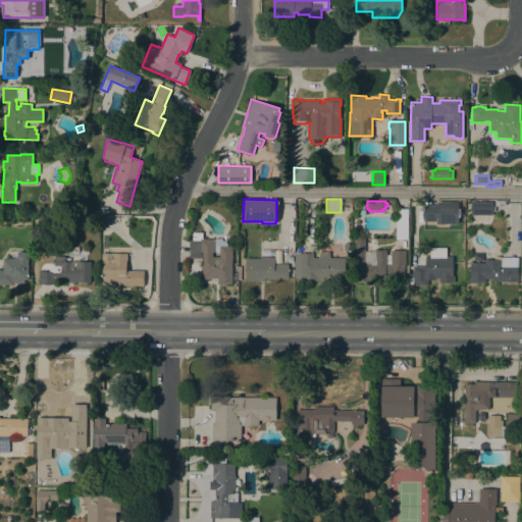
[(492,201),(492,214),(471,214),(471,201),(492,201)]
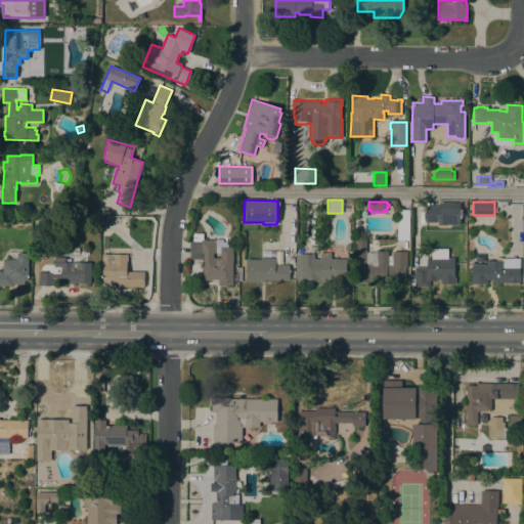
[(460,203),(460,209),(462,209),(462,218),(460,218),(460,224),(439,224),(439,222),(425,222),(425,206),(439,206),(439,203),(460,203)]
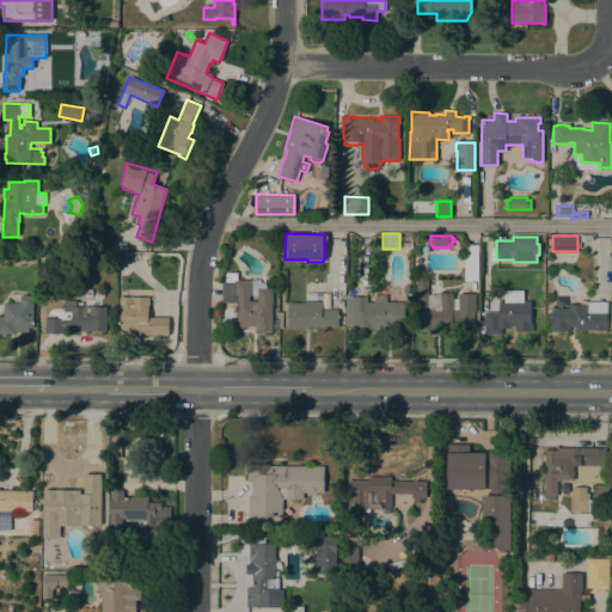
[(464,244),(478,244),(477,281),(464,280),(464,244)]
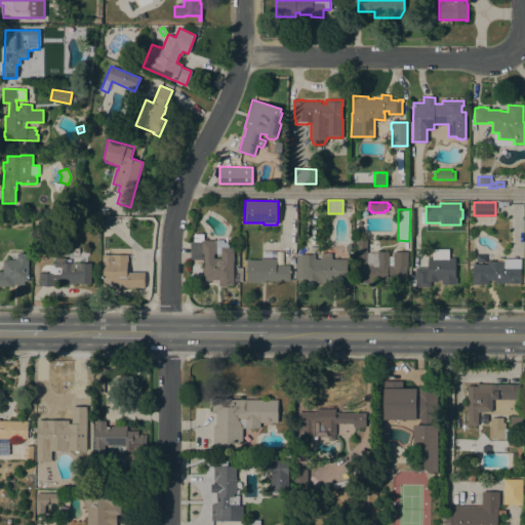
[(53,219),(53,231),(38,232),(38,219),(53,219)]
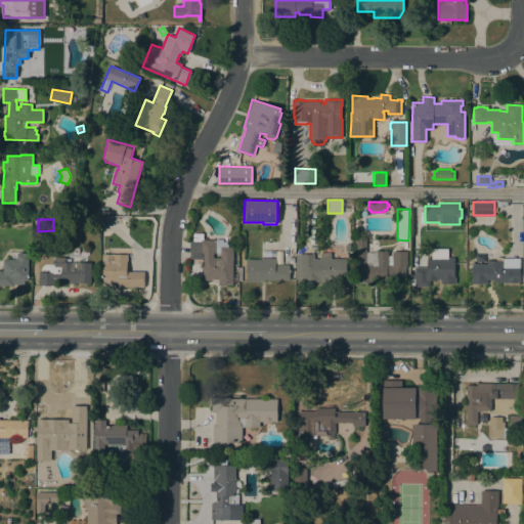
[(232,285),(218,285),(218,279),(210,279),(210,280),(202,280),(202,274),(203,274),(203,253),(202,253),(202,259),(189,259),(189,241),(193,241),(193,233),(202,233),(202,239),(216,239),(216,253),(213,253),(213,258),(220,258),(220,247),(222,247),(222,242),(227,242),(227,247),(232,247),(232,285)]
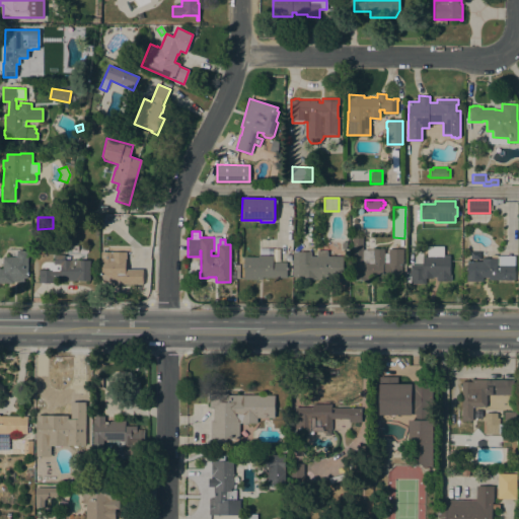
[(402,265),(401,265),(401,278),(383,277),(383,278),(381,278),(381,279),(374,279),(374,278),(367,278),(367,280),(352,280),(353,237),(362,237),(362,249),(372,249),(372,248),(384,248),(384,253),(388,253),(388,248),(402,248),(402,265)]
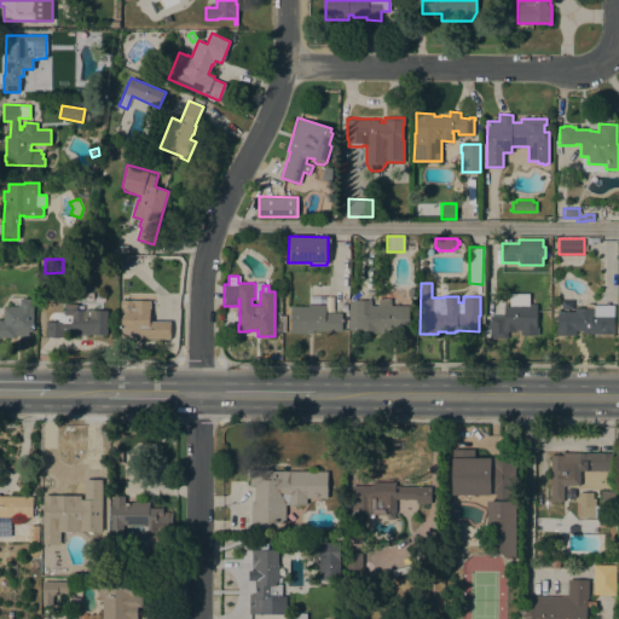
[(490,316),(504,316),(504,304),(509,304),(509,294),(527,294),(527,305),(536,305),(536,318),(538,318),(538,323),(536,323),(536,328),(538,328),(538,335),(520,335),(520,330),(515,330),(515,331),(507,331),(507,339),(490,337),(490,316)]
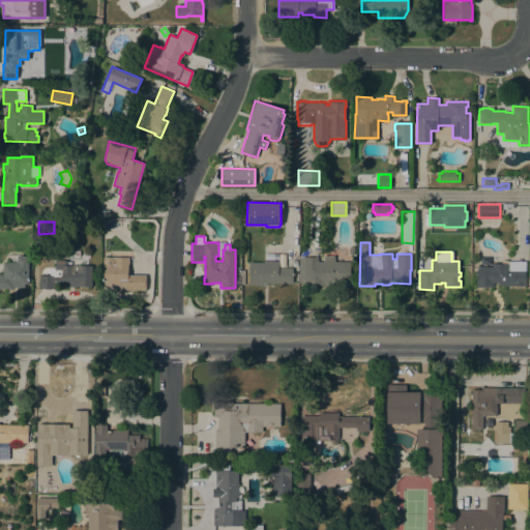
[(0,289),(0,274),(2,274),(2,262),(17,262),(17,256),(19,256),(19,255),(22,255),(22,256),(28,256),(28,284),(24,284),(24,287),(12,287),(12,289),(0,289)]
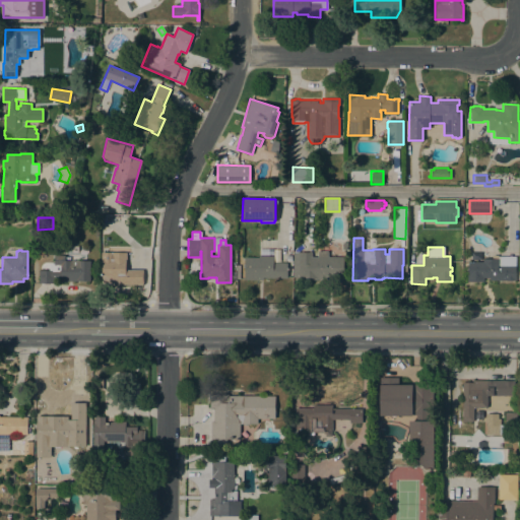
[(117,284),(117,282),(111,282),(111,279),(102,279),(103,260),(102,260),(102,252),(112,252),(112,251),(120,251),(120,258),(126,258),(125,269),(143,270),(143,284),(117,284)]
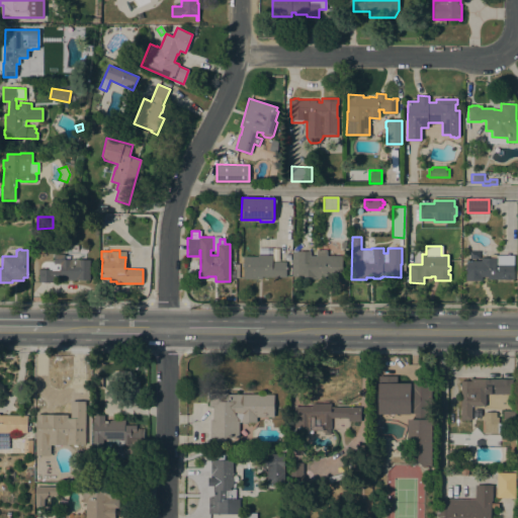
[(326,250),(326,256),(342,256),(342,275),(346,275),(346,281),(340,281),(340,278),(308,278),(308,276),(293,276),(293,271),(295,271),(295,251),(310,251),(310,256),(316,256),(316,250),(326,250)]
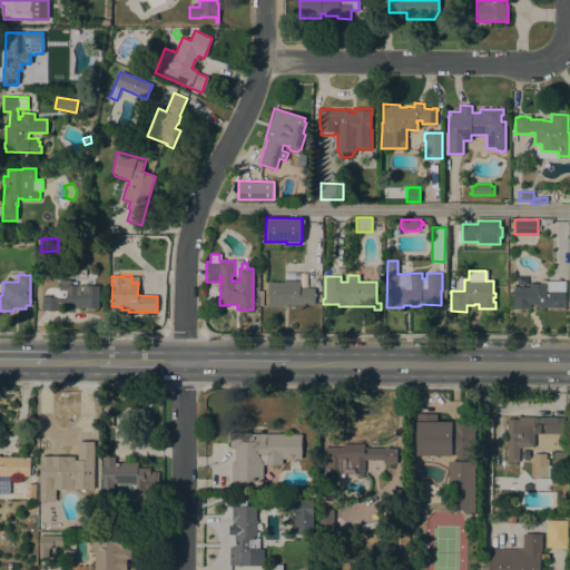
[(98,307),(85,307),(85,308),(72,308),(72,304),(58,304),(58,311),(42,311),(42,296),(53,296),(53,288),(59,288),(60,279),(70,279),(70,285),(78,285),(86,285),(86,286),(99,285),(98,307)]
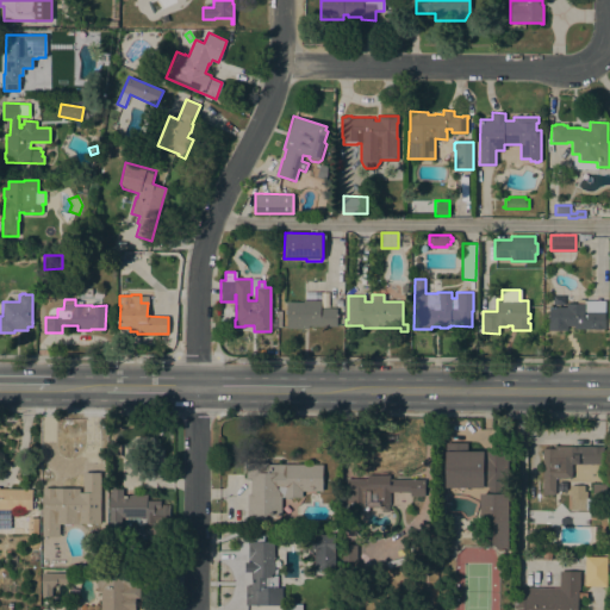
[(566,306),(566,303),(577,303),(577,299),(584,299),(584,303),(585,303),(585,310),(584,310),(584,311),(604,311),(604,329),(574,329),(574,325),(567,325),(567,330),(548,330),(548,323),(549,323),(549,306),(566,306)]
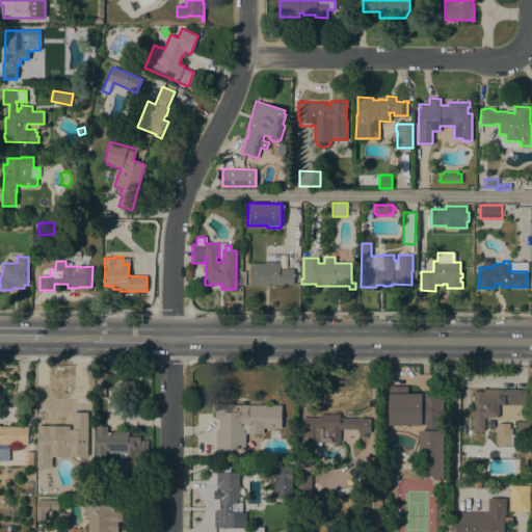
[(250,286),(250,263),(264,263),(264,262),(280,262),(280,268),(293,269),(293,285),(268,284),(268,286),(250,286)]
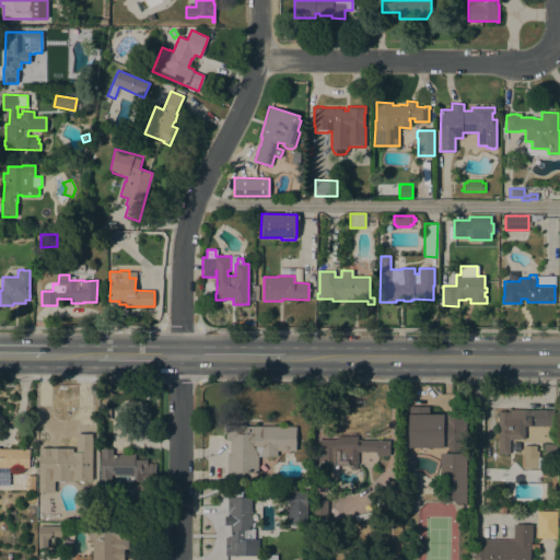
[(466,413),(466,453),(467,453),(466,505),(458,505),(448,496),(448,477),(441,477),(441,453),(447,453),(447,447),(408,446),(408,413),(410,413),(410,406),(429,406),(429,413),(442,413),(466,413)]
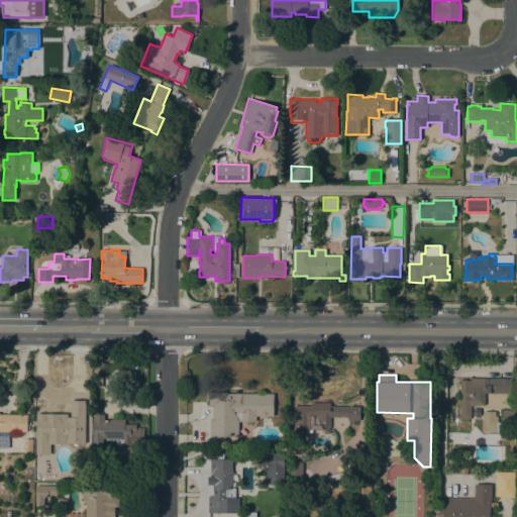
[(94,377),(102,377),(102,388),(94,385),(94,377)]
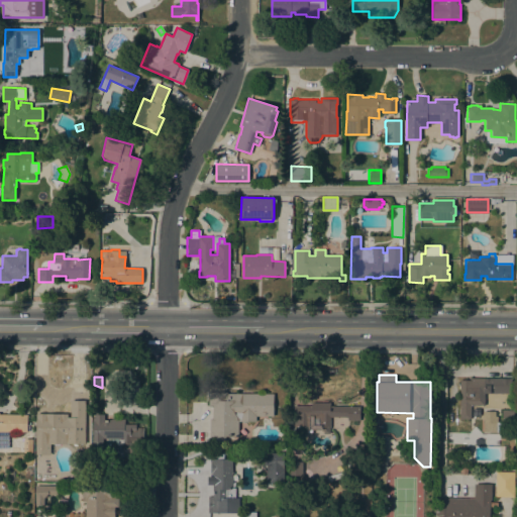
[(511,378),(511,393),(484,393),(484,405),(471,405),(471,419),(459,419),(459,380),(470,380),(470,378),(511,378)]
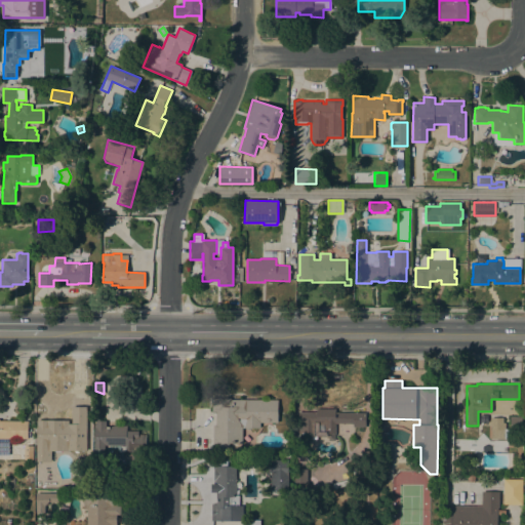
[(215,425),(215,412),(211,412),(211,398),(230,398),(230,400),(277,400),(277,422),(259,422),(259,428),(252,428),(251,429),(245,429),(244,428),(242,428),(242,443),(229,443),(229,447),(212,447),(212,425),(215,425)]
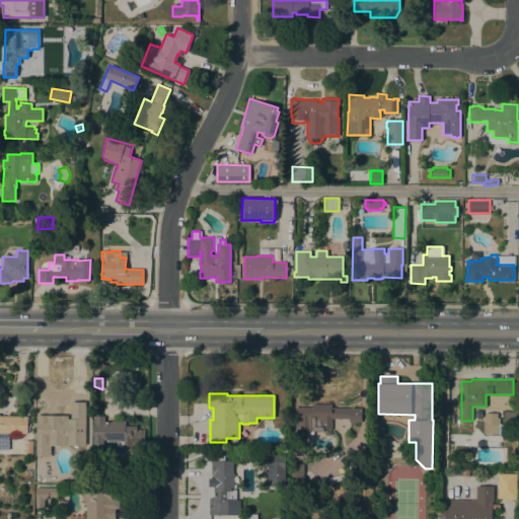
[(331,404),(331,408),(361,408),(361,422),(349,422),(349,419),(330,419),(330,430),(308,430),(308,428),(295,428),(295,408),(312,408),(312,404),(331,404)]
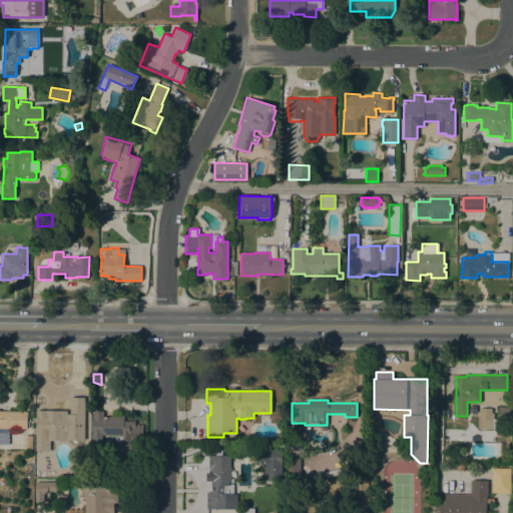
[(491,413),(493,413),(493,418),(492,418),(492,419),(498,419),(498,407),(510,407),(510,428),(480,428),(480,408),(491,408),(491,413)]
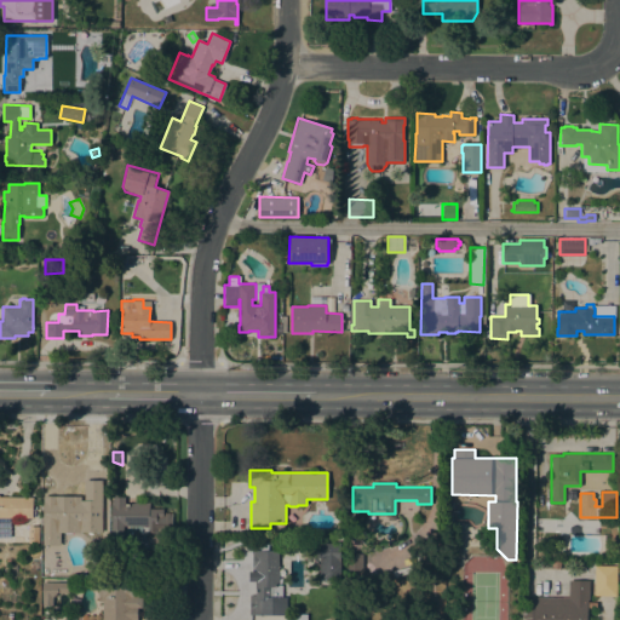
[(0,497),(33,498),(33,517),(10,517),(10,520),(0,520),(0,497)]
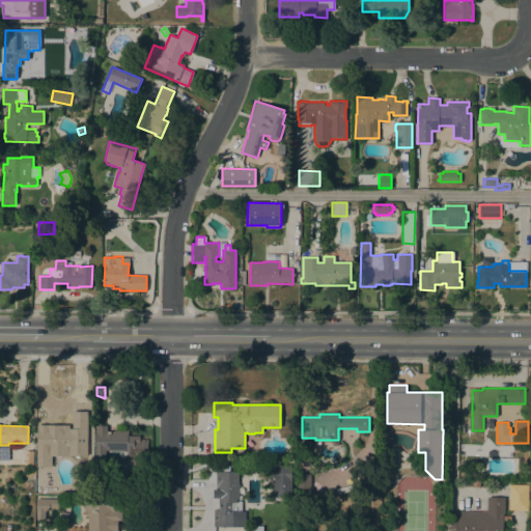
[(88,436),(87,455),(74,454),(37,453),(38,426),(50,426),(50,425),(60,425),(60,426),(61,426),(62,425),(66,425),(67,426),(68,426),(68,430),(67,441),(73,442),(74,436),(88,436)]
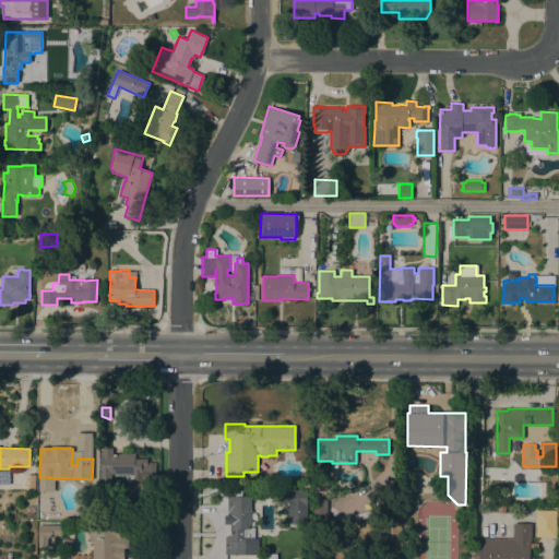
[(110,474),(110,478),(99,478),(100,448),(113,448),(113,453),(113,454),(116,454),(120,454),(120,453),(134,453),(134,459),(146,459),(146,462),(155,462),(155,490),(140,490),(140,479),(139,479),(139,482),(135,482),(135,479),(132,479),(132,474),(110,474)]
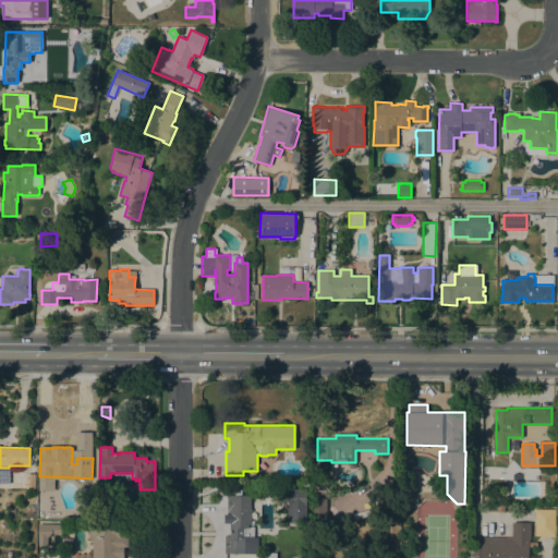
[(400,501),(381,500),(381,478),(395,480),(395,470),(398,470),(398,480),(400,480),(400,501)]
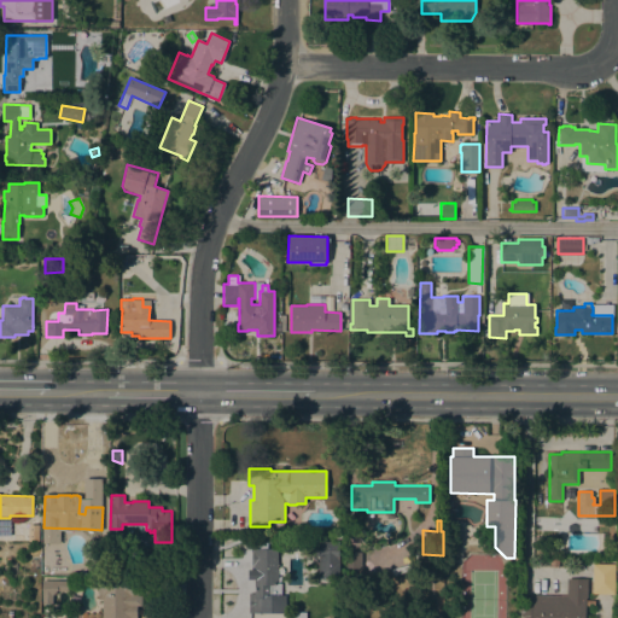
[(277,564),(279,564),(279,566),(277,566),(277,570),(278,570),(278,576),(277,576),(277,583),(281,583),(281,595),(285,595),(285,613),(249,613),(249,593),(254,593),(254,576),(252,576),(252,575),(254,575),(254,567),(251,567),(251,548),(258,548),(258,542),(267,542),(267,548),(277,548),(277,564)]
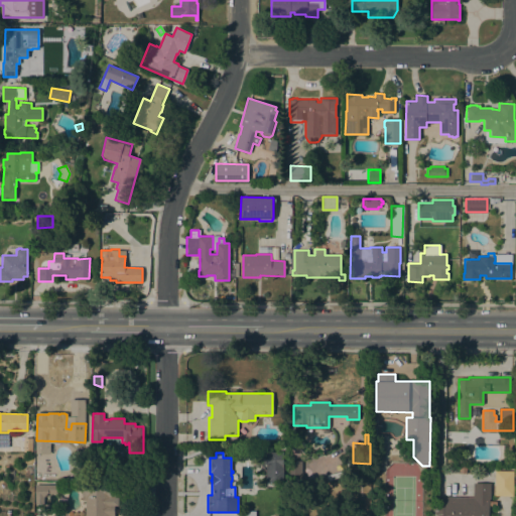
[(283,482),(279,482),(279,485),(273,485),(273,482),(266,482),(266,453),(284,453),(283,482)]
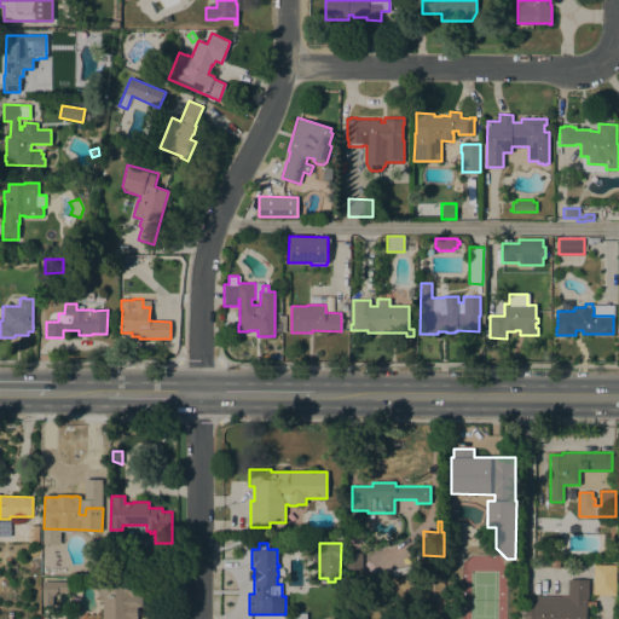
[(617,561),(617,582),(590,582),(590,561),(617,561)]
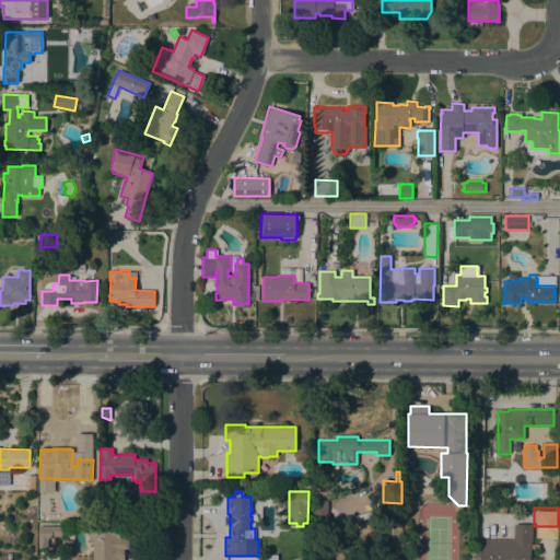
[(93,543),(88,543),(88,541),(88,534),(86,534),(86,523),(124,523),(124,531),(127,531),(127,539),(128,539),(128,549),(124,549),(124,559),(92,559),(93,559),(93,543)]
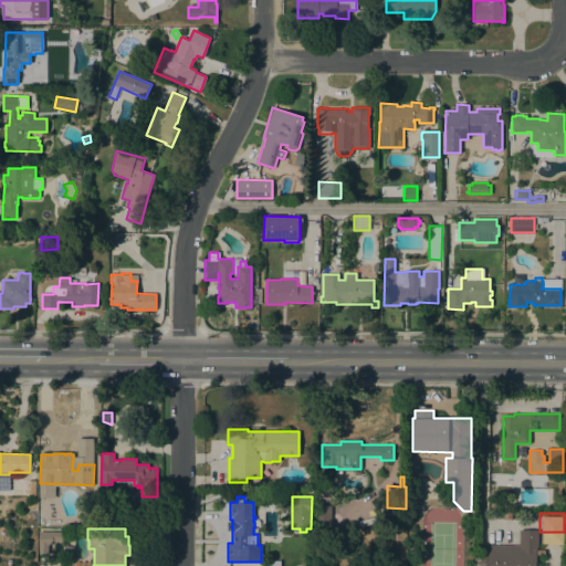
[(519,545),(520,530),(537,530),(537,547),(536,547),(535,565),(485,565),(482,547),(492,545),(519,545)]
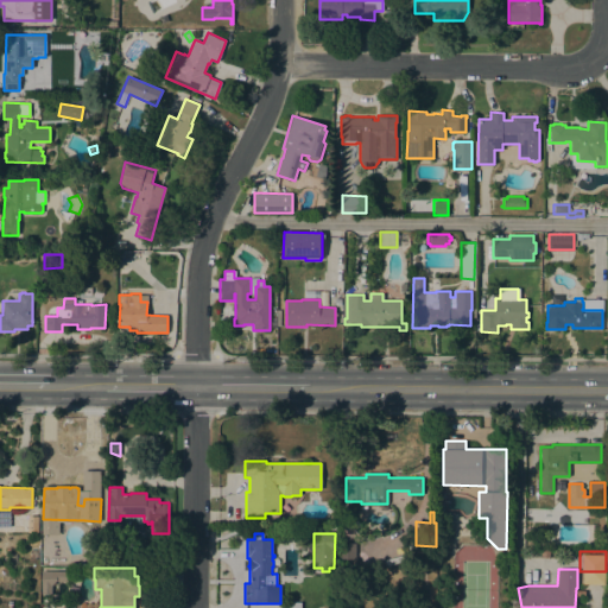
[(42,571),(69,571),(69,581),(56,581),(55,582),(55,583),(55,584),(54,584),(52,584),(51,586),(51,594),(40,594),(42,571)]
